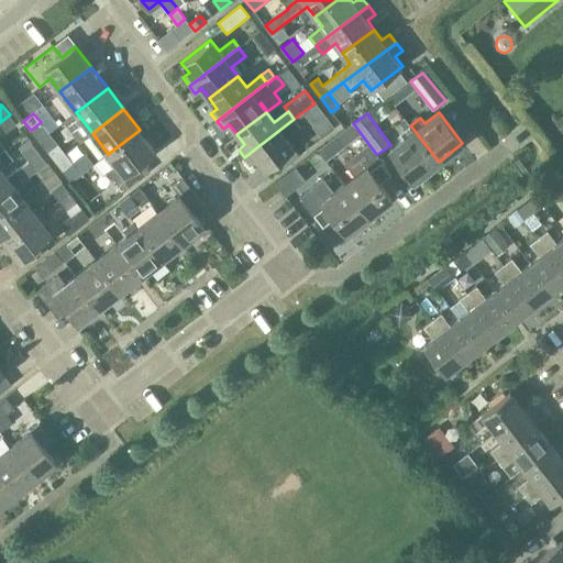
[(17,124),(10,114),(0,122),(0,124),(7,133),(17,124)]
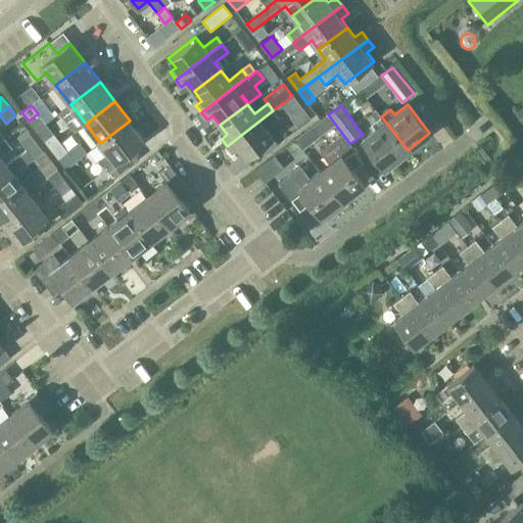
[(273,110),(227,146),(233,153),(238,149),(245,158),(273,138),(267,130),(280,119),(273,110)]
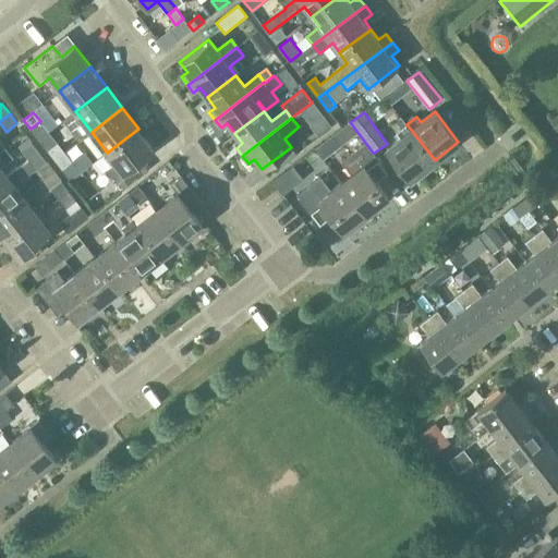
[(396,132),(400,138),(387,148),(411,179),(435,160),(407,124),(396,132)]
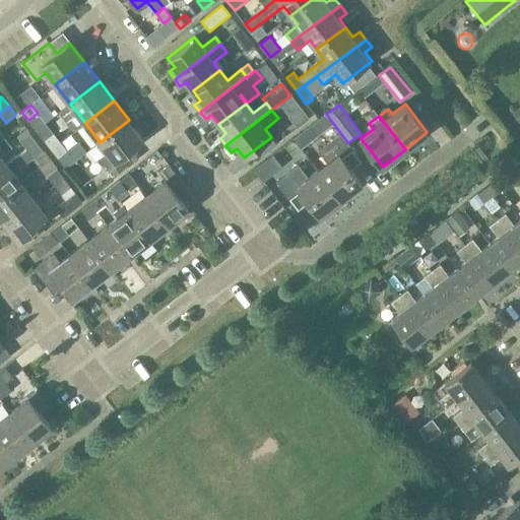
[(129,120),(100,142),(108,152),(99,158),(107,168),(105,169),(113,179),(139,158),(131,149),(144,139),(129,120)]
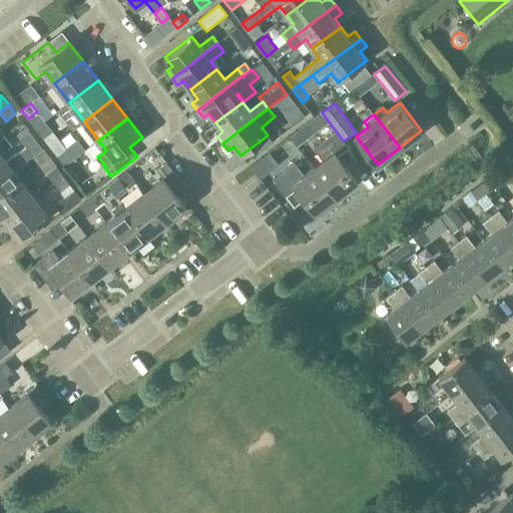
[(27,148),(36,140),(29,131),(19,138),(27,148)]
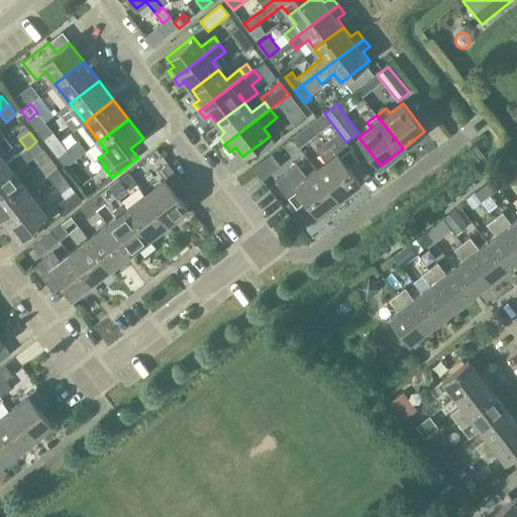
[(50,148),(60,141),(54,132),(43,139),(50,148)]
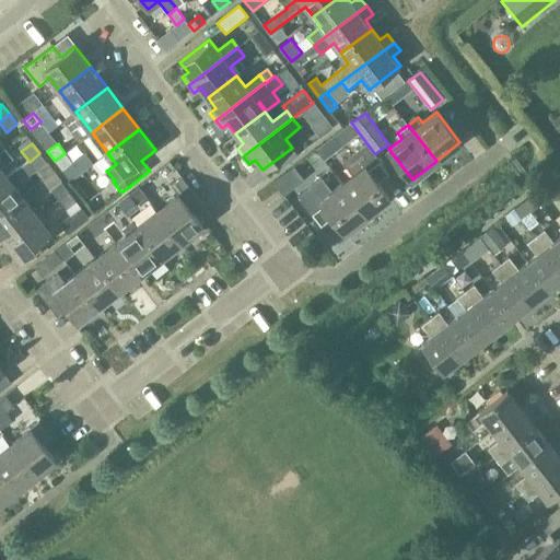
[(368,144),(342,163),(351,176),(342,183),(368,214),(389,198),(378,184),(391,175),(375,153),(374,153),(368,144)]
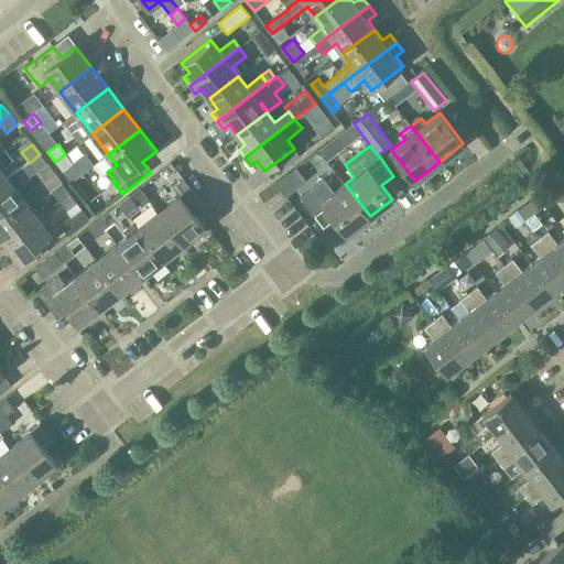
[(6,150),(0,153),(0,185),(8,180),(1,171),(13,161),(6,150)]
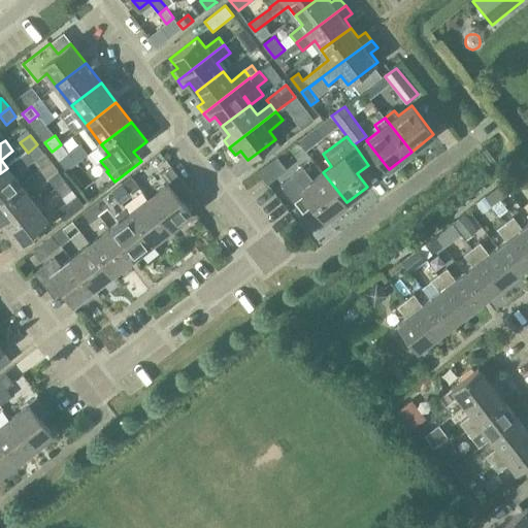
[(37,144),(28,153),(34,161),(43,154),(37,144)]
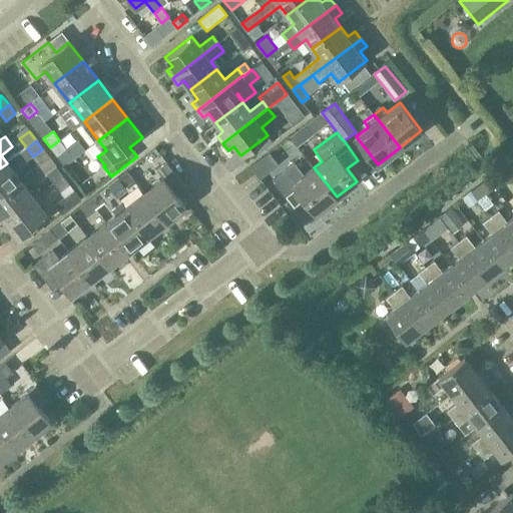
[(66,149),(59,140),(50,147),(57,156),(66,149)]
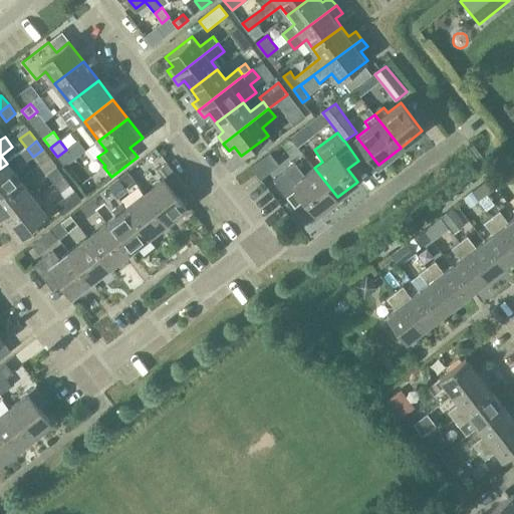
[(279,166),(270,154),(250,168),(256,177),(260,181),(279,166)]
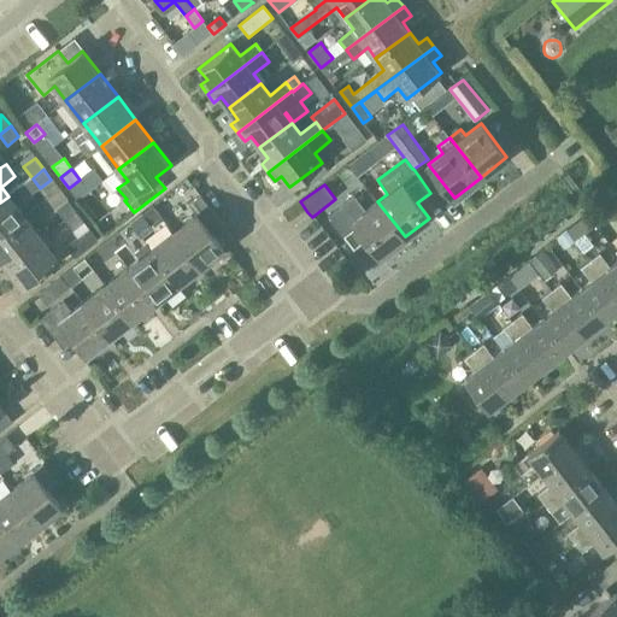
[(174,231),(200,266),(224,248),(213,234),(224,225),(201,195),(191,204),(198,213),(174,231)]
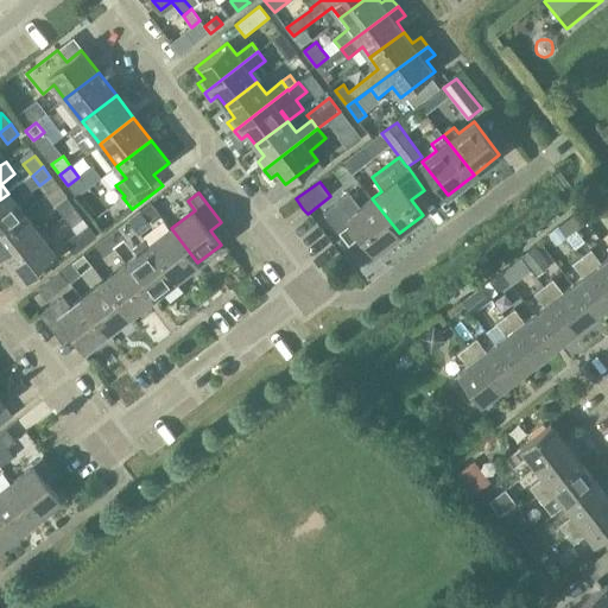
[(0,233),(25,215),(8,194),(0,200),(0,233)]
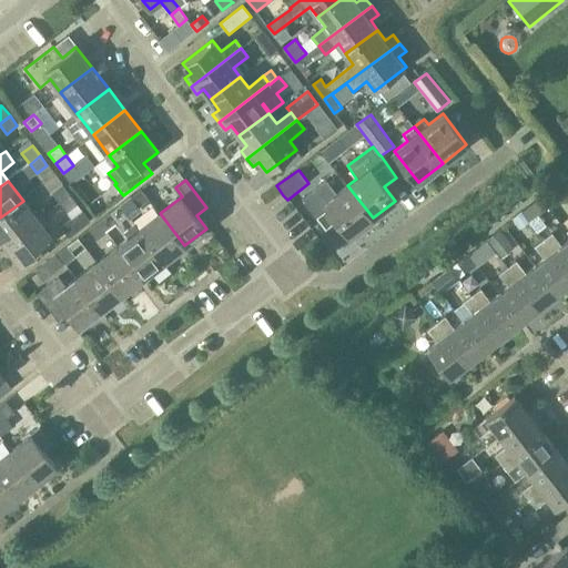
[(373,217),(347,185),(337,193),(327,181),(304,200),(321,223),(333,213),(351,235),(373,217)]
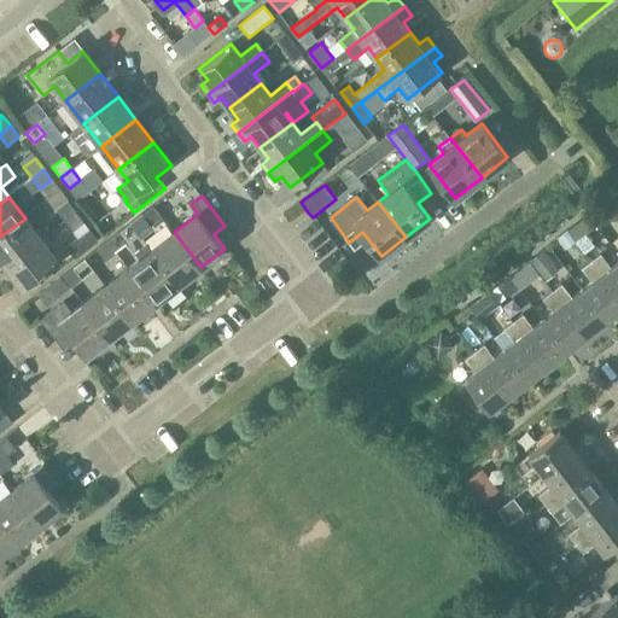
[(65,221),(76,213),(68,200),(56,209),(65,221)]
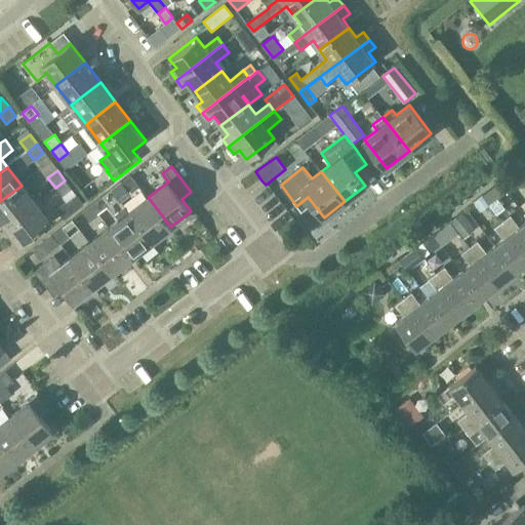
[(130,174),(120,183),(128,192),(137,185),(130,174)]
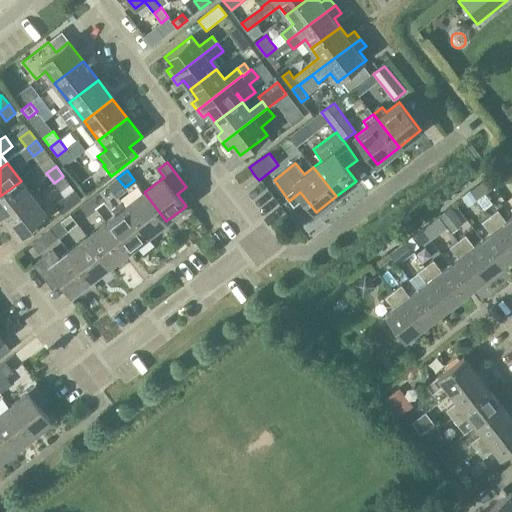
[(63,176),(54,183),(61,192),(70,184),(63,176)]
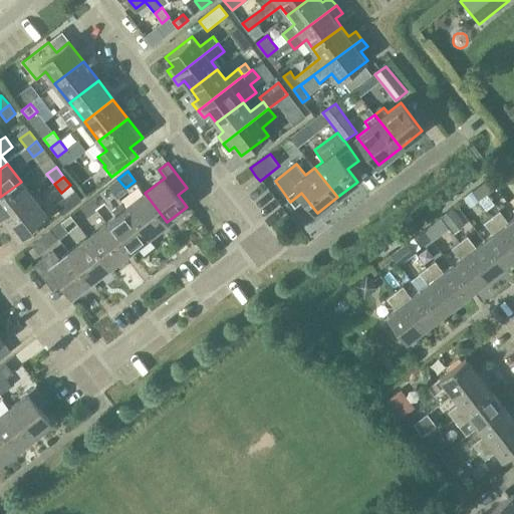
[(473,193),(479,201),(496,189),(490,180),(473,193)]
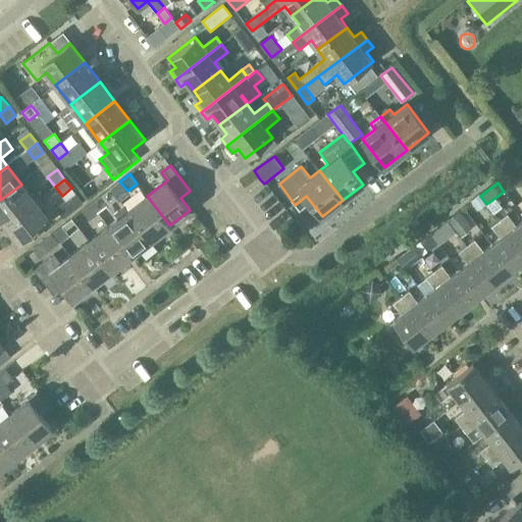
[(35,202),(21,185),(0,200),(0,215),(6,224),(35,202)]
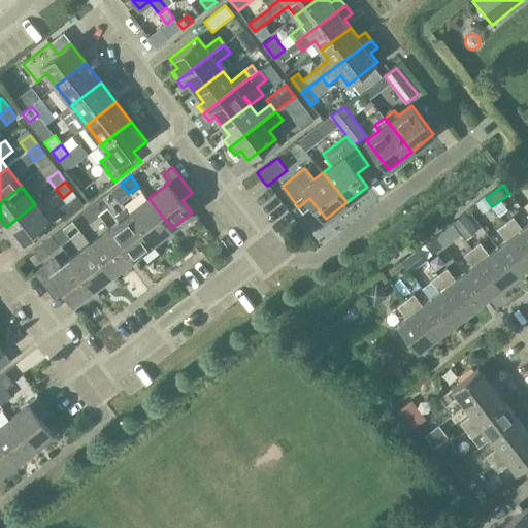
[(101,198),(108,207),(119,199),(111,191),(101,198)]
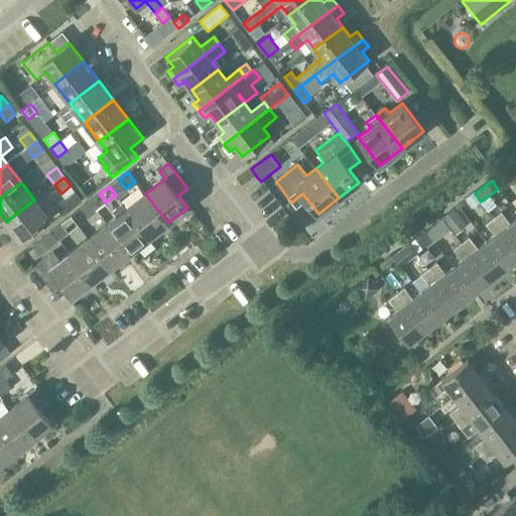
[(75,190),(54,206),(62,216),(82,201),(75,190)]
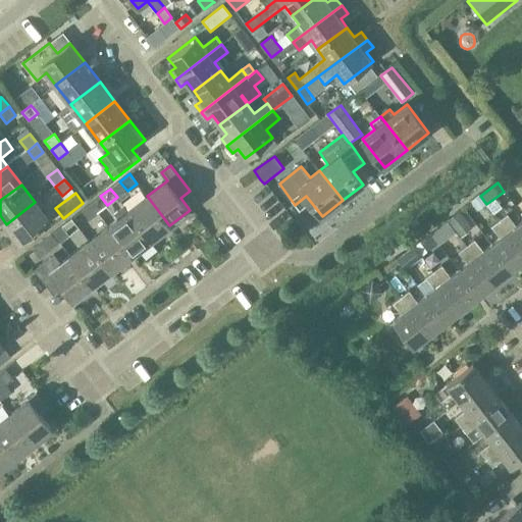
[(100,196),(91,203),(99,213),(108,206),(100,196)]
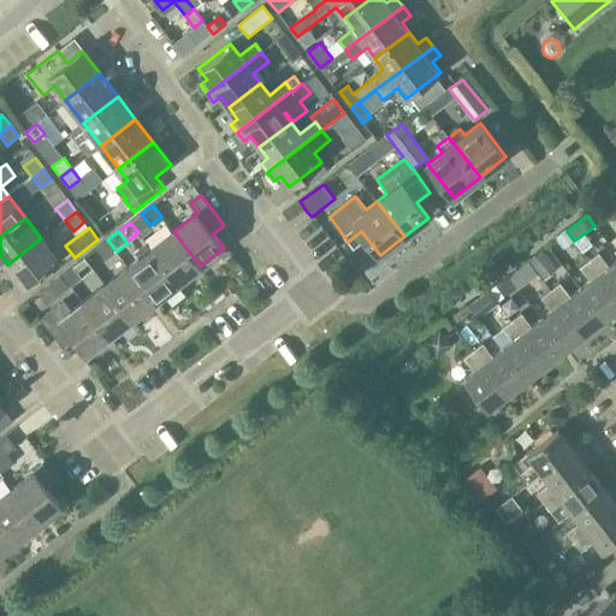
[(173,231),(150,249),(178,283),(200,266),(173,231)]
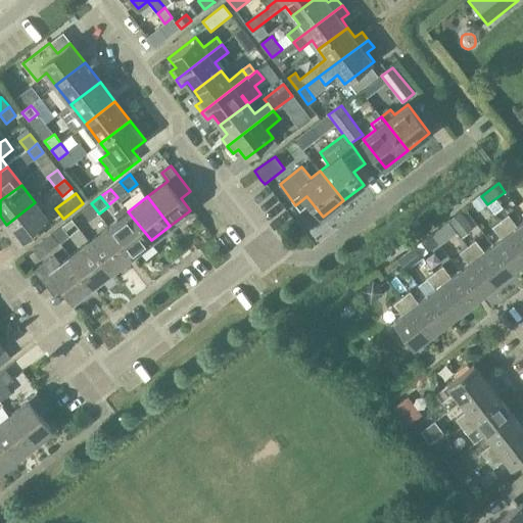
[(49,221),(35,202),(6,225),(20,243),(49,221)]
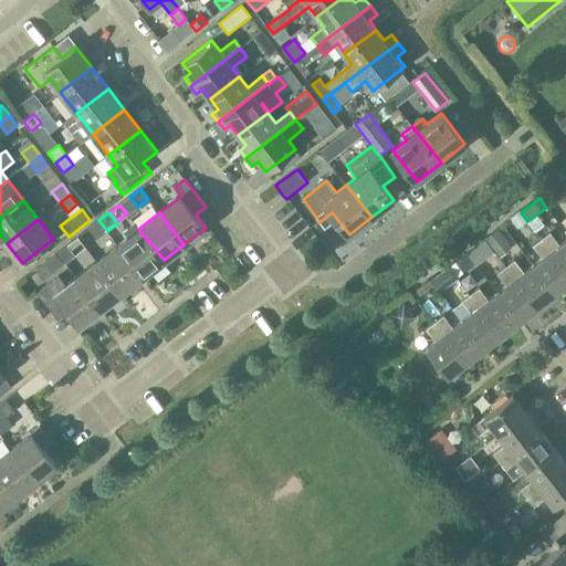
[(107,231),(98,220),(88,229),(96,239),(107,231)]
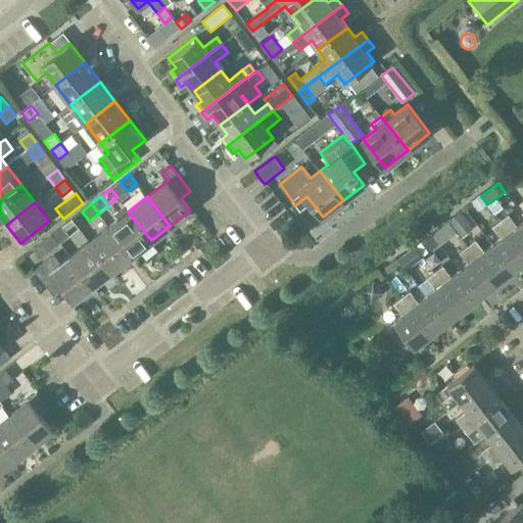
[(151,240),(128,211),(109,227),(132,255),(151,240)]
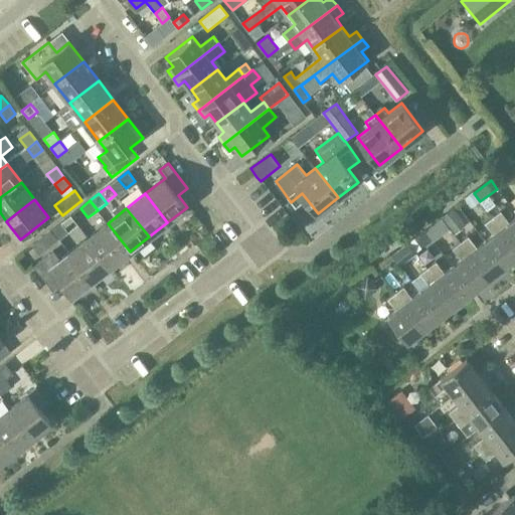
[(453,209),(442,218),(456,234),(466,225),(453,209)]
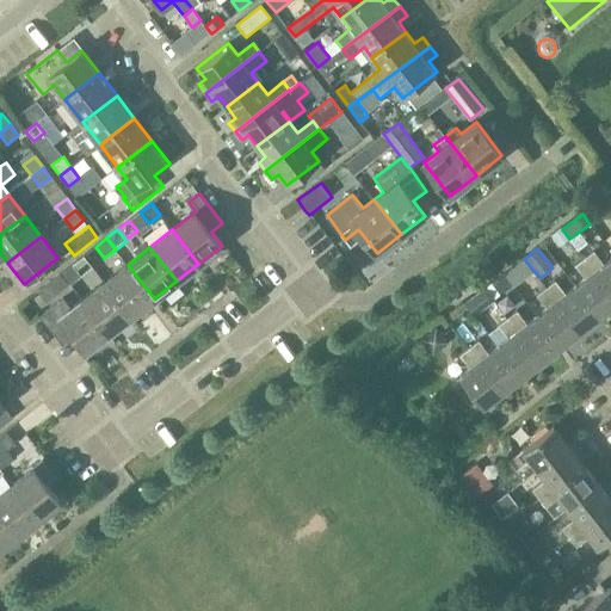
[(594,252),(586,259),(610,291),(610,259),(604,265),(594,252)]
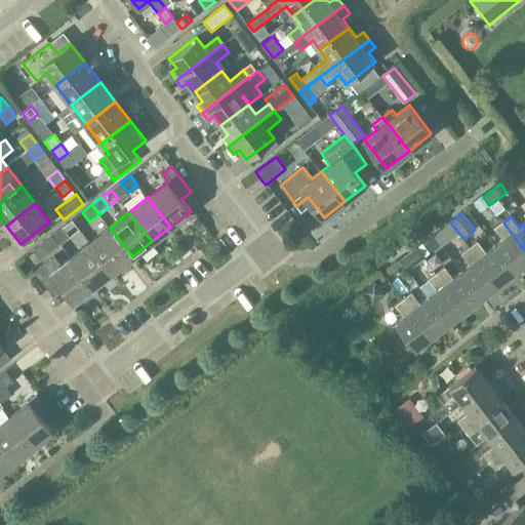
[(495,229),(503,239),(495,246),(516,273),(524,265),(524,250),(503,223),(495,229)]
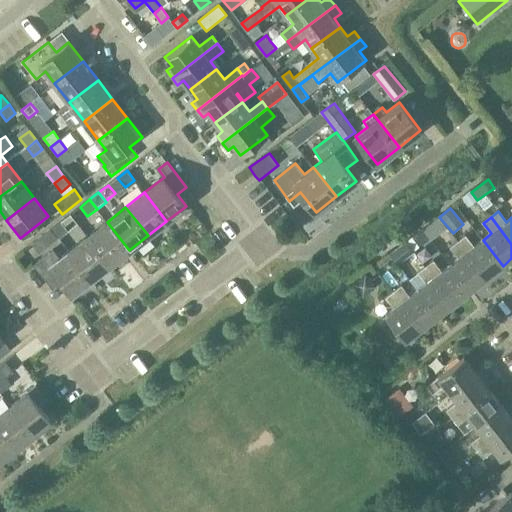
[(431,241),(447,228),(439,218),(423,230),(431,241)]
